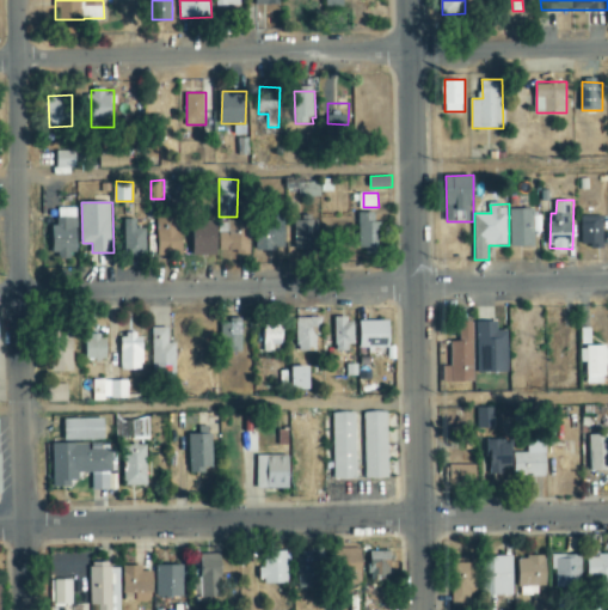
[(513,248),(536,246),(535,208),(511,208),(513,248)]
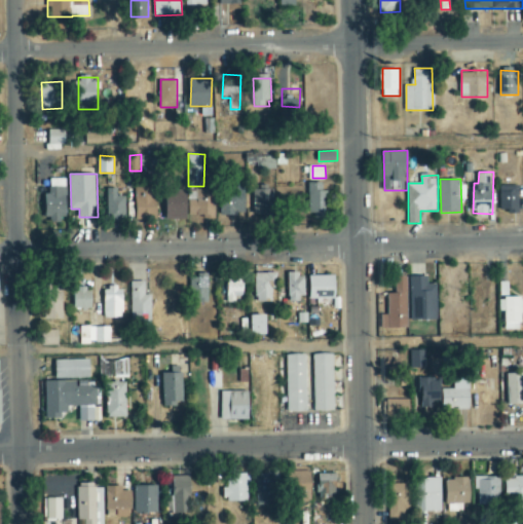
[(328,183),(310,182),(310,216),(328,216),(328,183)]
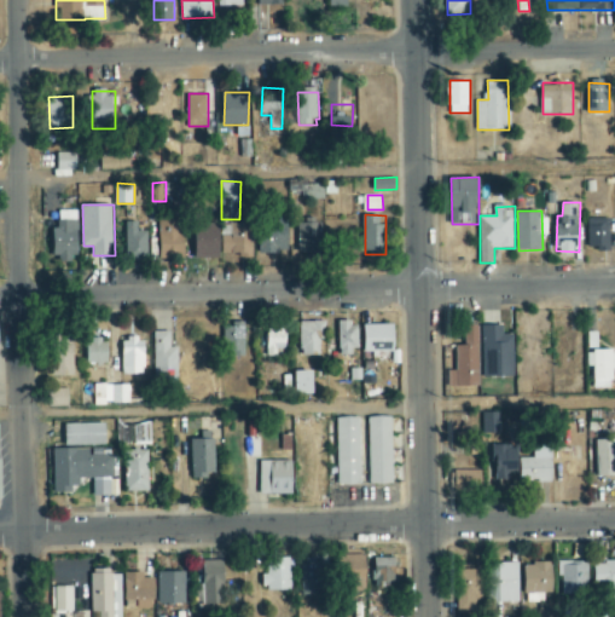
[(591,249),(613,248),(611,215),(590,215),(591,249)]
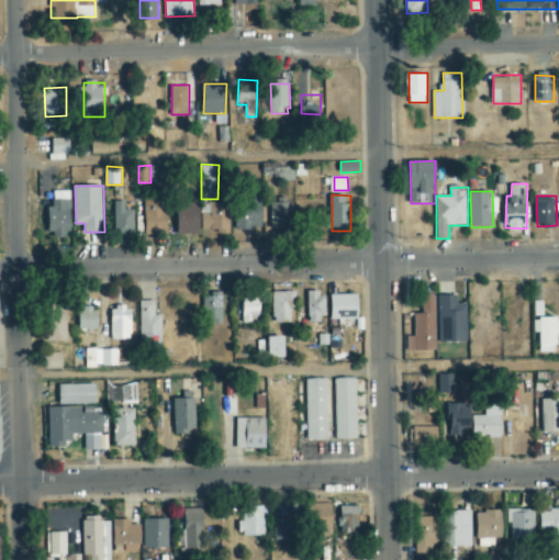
[(168,199),(145,199),(146,235),(169,234),(168,199)]
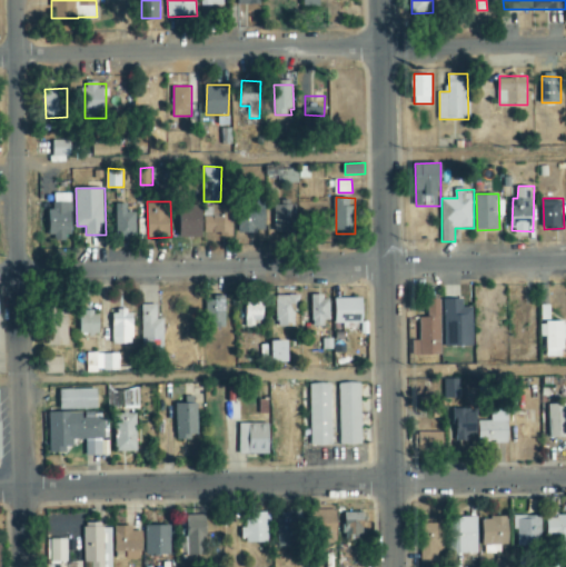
[(128,202),(117,204),(118,238),(138,238),(137,211),(129,211),(128,202)]
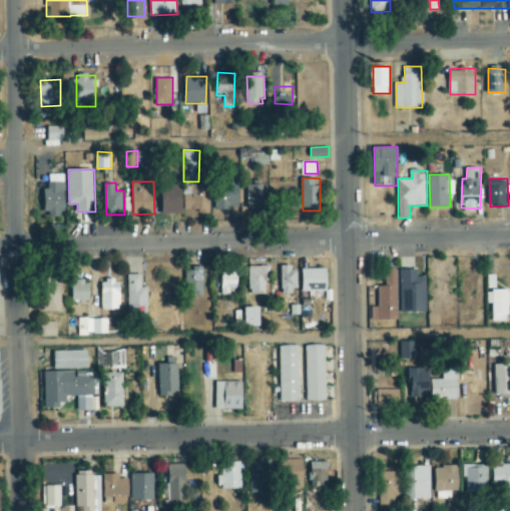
[(216,208),(240,208),(239,182),(215,183),(216,208)]
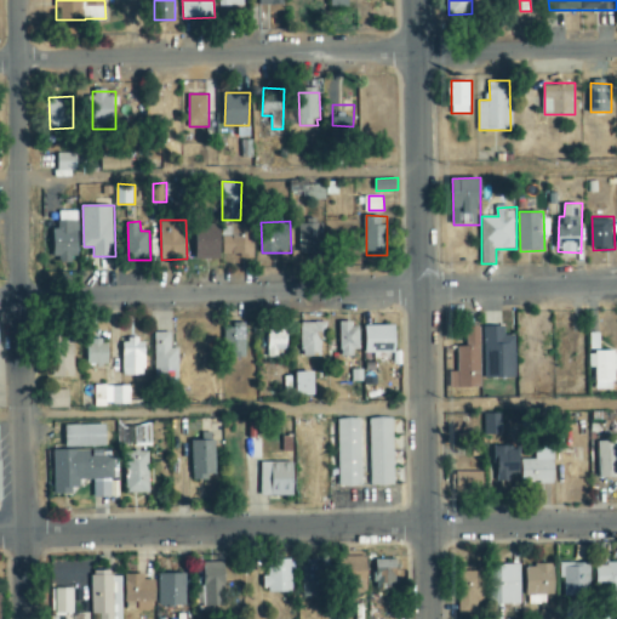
[(256,255),(255,222),(223,222),(224,255),(256,255)]
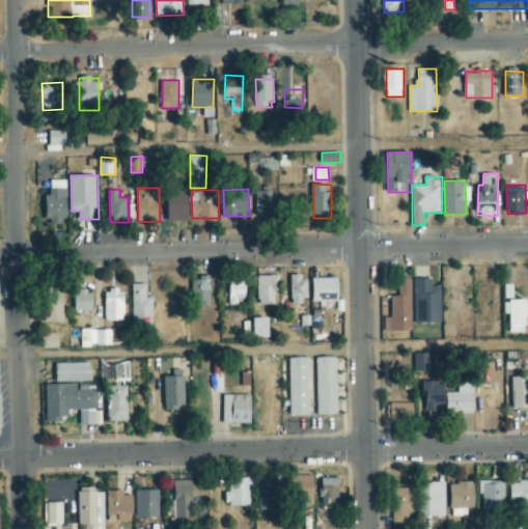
[(169,221),(190,221),(190,191),(169,191),(169,221)]
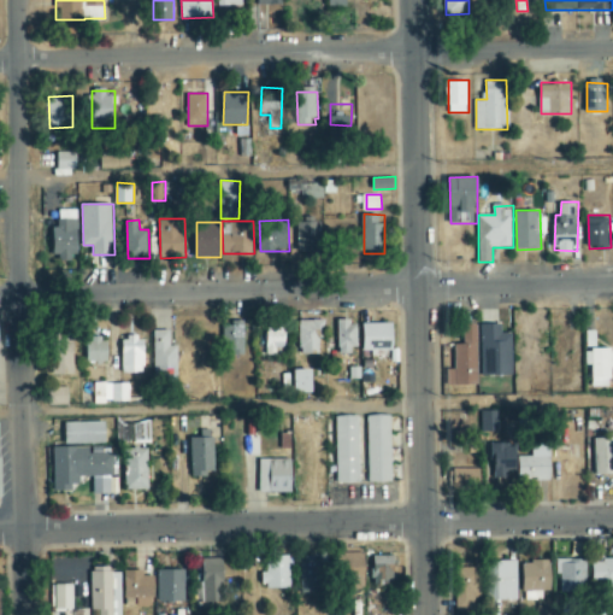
[(323,253),(323,222),(299,222),(299,255),(323,253)]
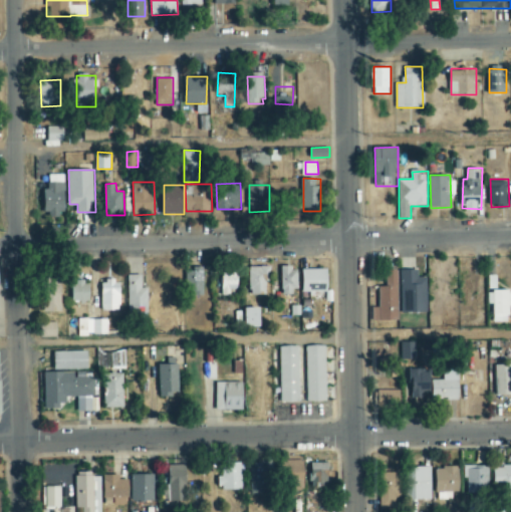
[(205,295),(205,267),(196,266),(196,270),(187,270),(187,291),(196,291),(195,295),(205,295)]
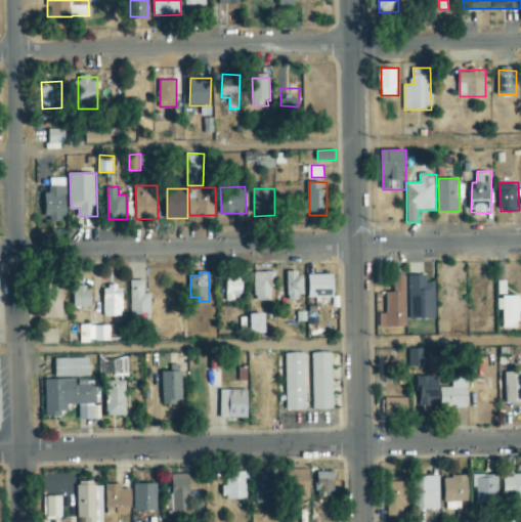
[(272,300),(272,287),(277,287),(277,271),(256,271),(256,301),(272,300)]
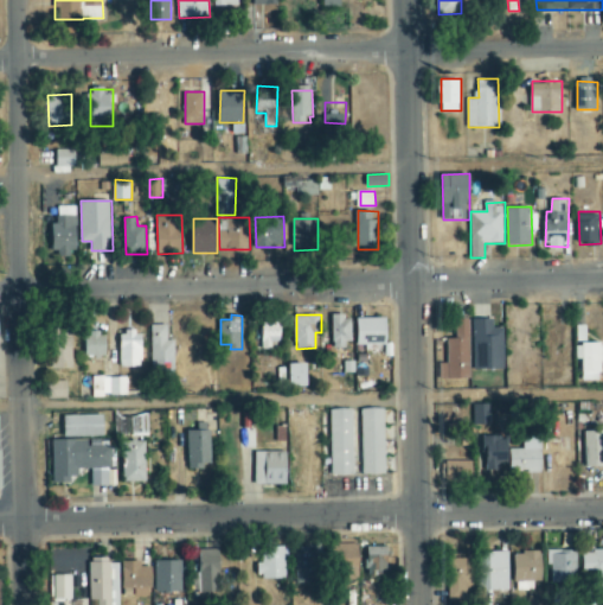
[(353,345),(353,316),(334,316),(334,345),(353,345)]
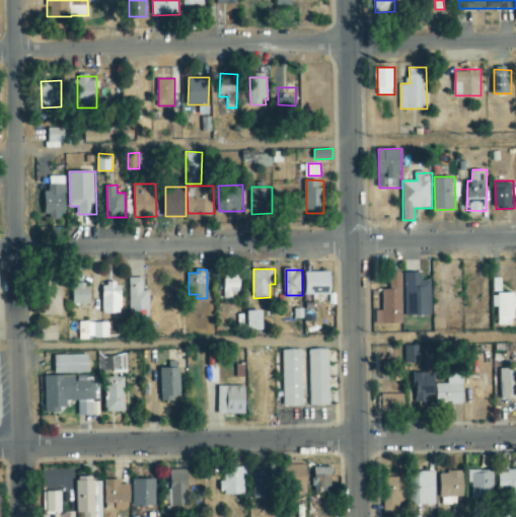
[(333,293),(332,272),(306,272),(307,299),(327,299),(327,304),(338,304),(338,293),(333,293)]
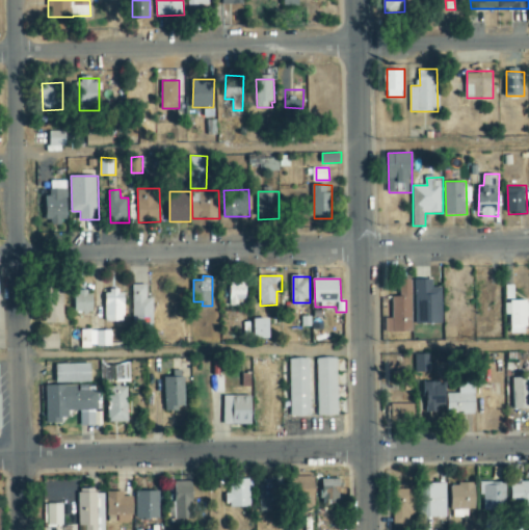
[(418,324),(444,323),(444,287),(434,287),(434,279),(417,280),(418,324)]
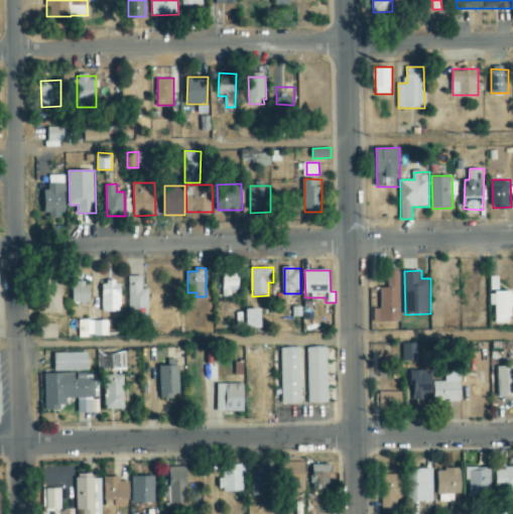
[(241,297),(242,271),(224,271),(223,296),(241,297)]
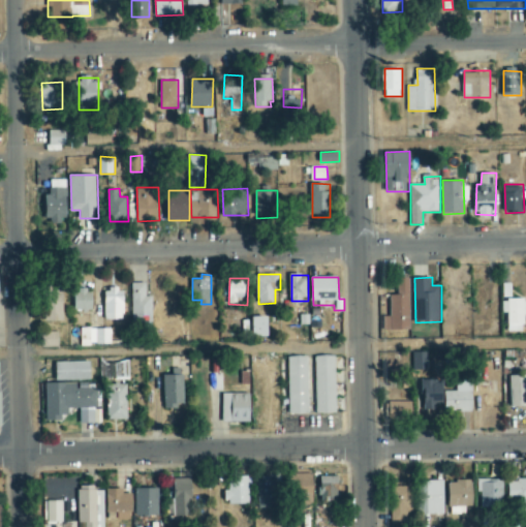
[(411,278),(399,278),(399,295),(391,295),(391,316),(384,316),(384,330),(410,331),(411,278)]
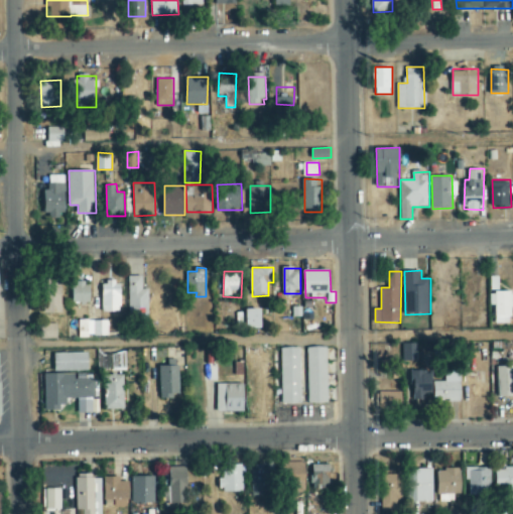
[(150,323),(149,288),(143,288),(143,275),(129,275),(130,323),(150,323)]
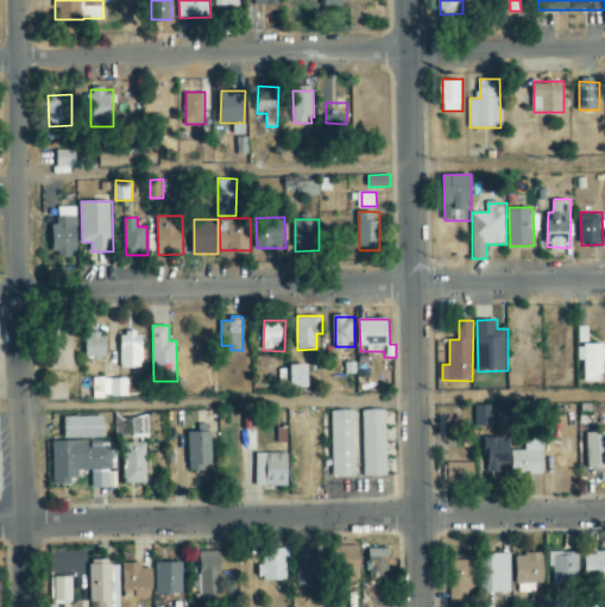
[(74,326),(50,327),(51,370),(75,370),(74,326)]
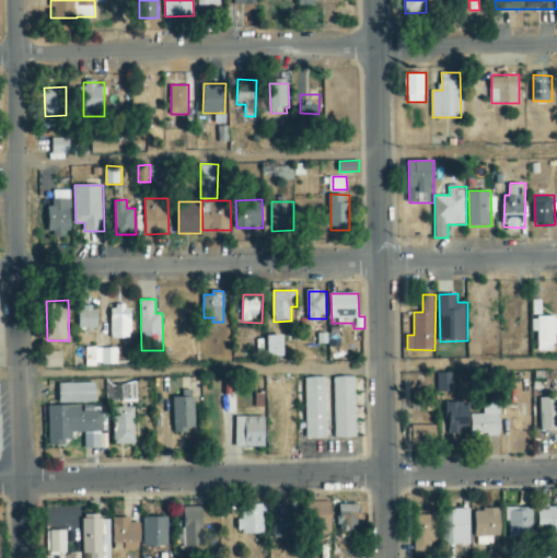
[(507,343),(521,343),(520,301),(506,301),(507,343)]
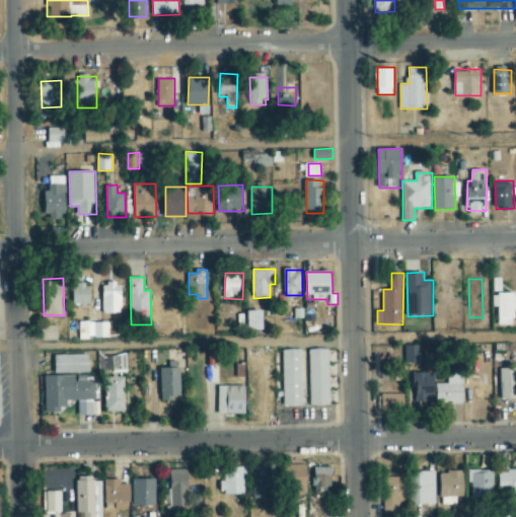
[(103,313),(123,313),(123,283),(104,283),(103,313)]
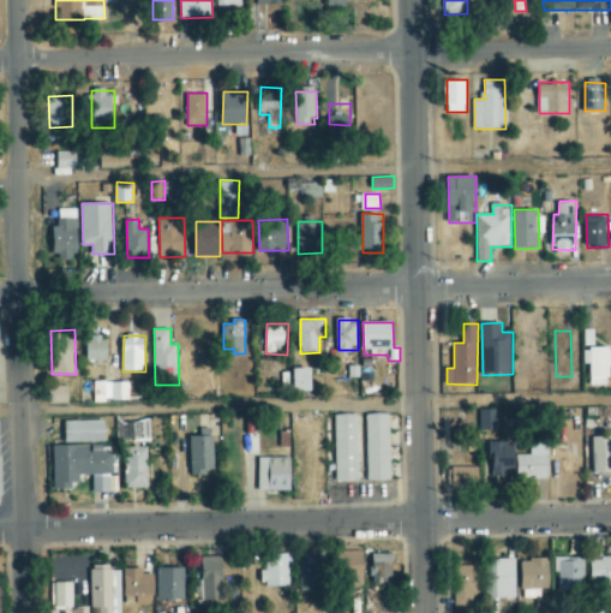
[(88,361),(109,361),(108,337),(88,338),(88,361)]
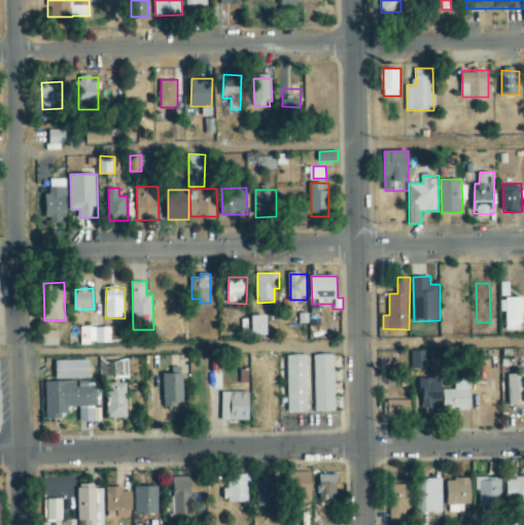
[(523,329),(523,314),(523,298),(501,298),(501,311),(507,312),(507,329),(523,329)]
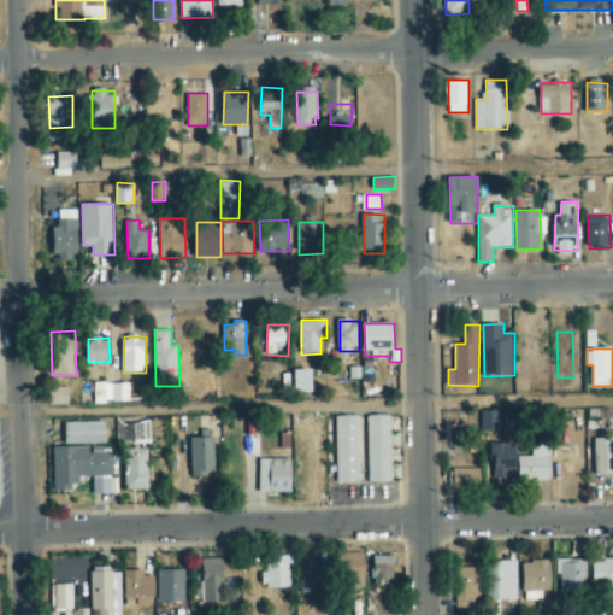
[(313,369),(296,370),(296,393),(314,393),(313,369)]
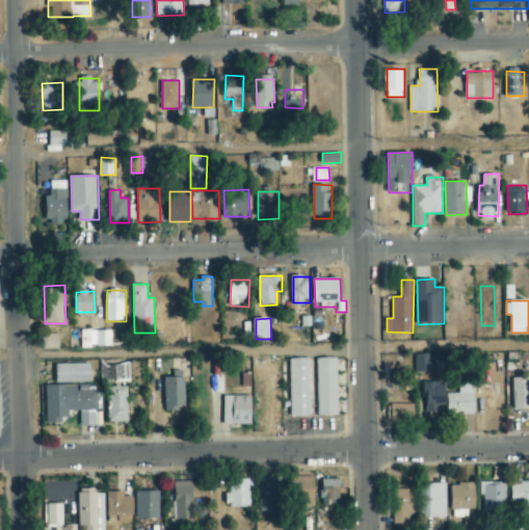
[(113,346),(113,329),(82,330),(83,347),(113,346)]
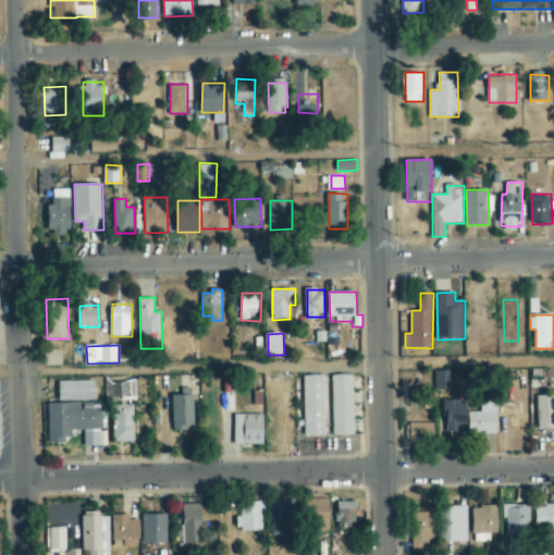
[(46,366),(63,366),(63,349),(46,349),(46,366)]
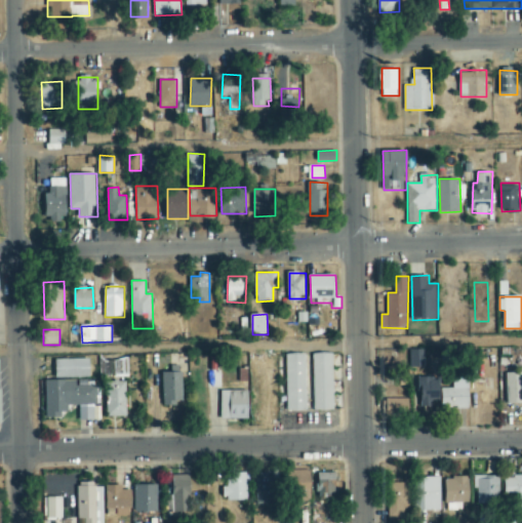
[(410,367),(426,367),(426,349),(410,349),(410,367)]
